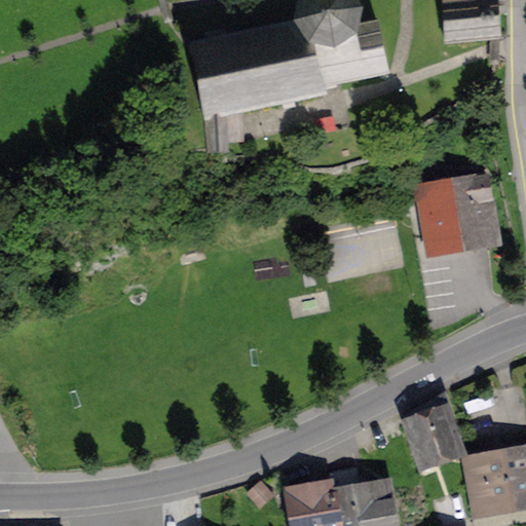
[(191,44),(204,113),(179,116),(182,152),(210,150),(210,153),(227,151),(225,115),(327,94),(325,83),(387,70),(378,25),(354,29),(348,0),(302,0),(306,20),(191,44)]
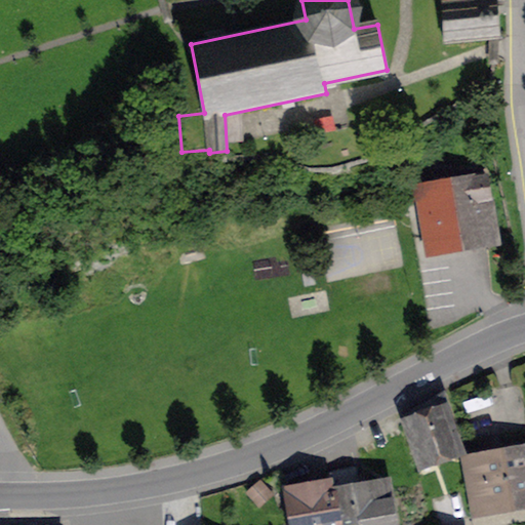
[(441,0),(445,42),(500,37),(497,0),(441,0)]
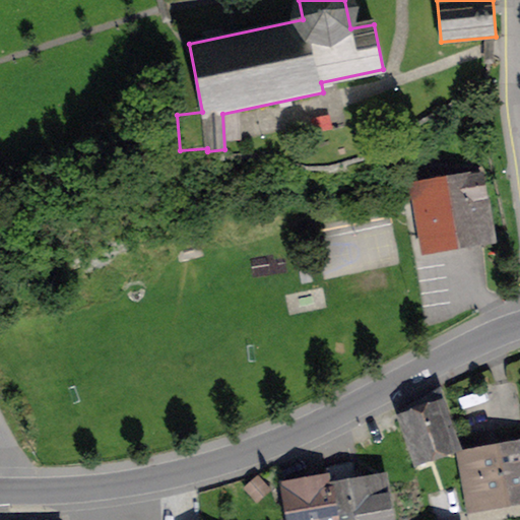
[(482,199),(478,177),(406,189),(407,199),(413,198),(423,252),(495,240),(488,198),(482,199)]
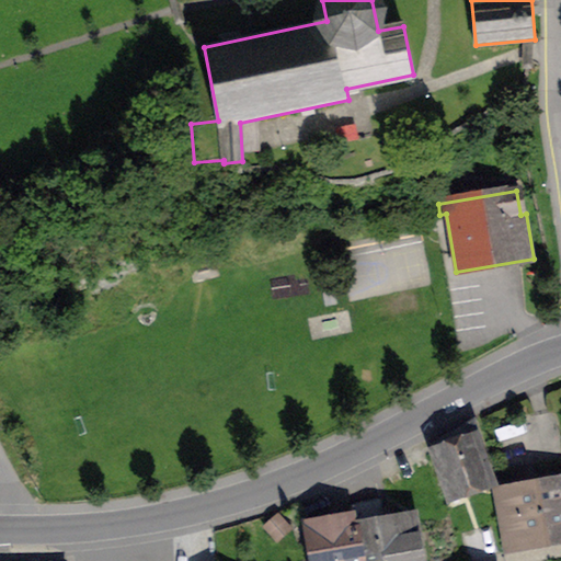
[(482,446),(473,421),(430,448),(446,494),(484,480),(488,489),(497,485),(488,461),(482,464),(477,448),(482,446)]
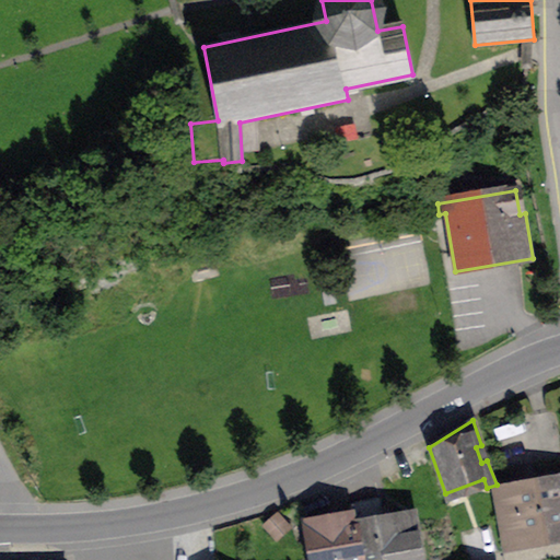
[(559,531),(559,483),(497,497),(505,541),(559,531)]
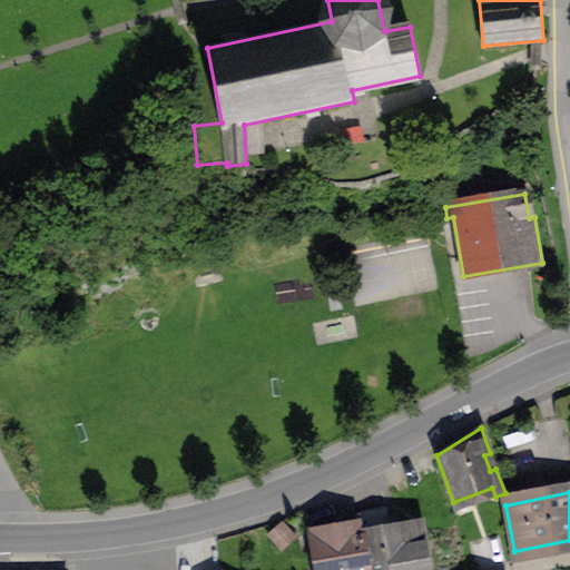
[(360,540),(364,538),(369,569),(428,569),(419,526),(402,528),(403,532),(384,536),(381,518),(355,522),(356,526),(360,540)]
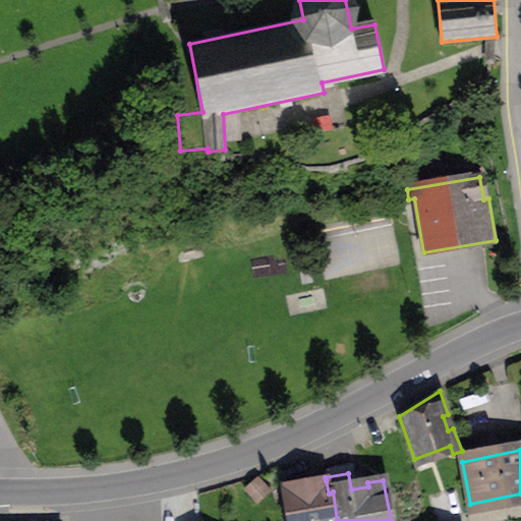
[(257,502),(271,490),(258,478),(246,489),(257,502)]
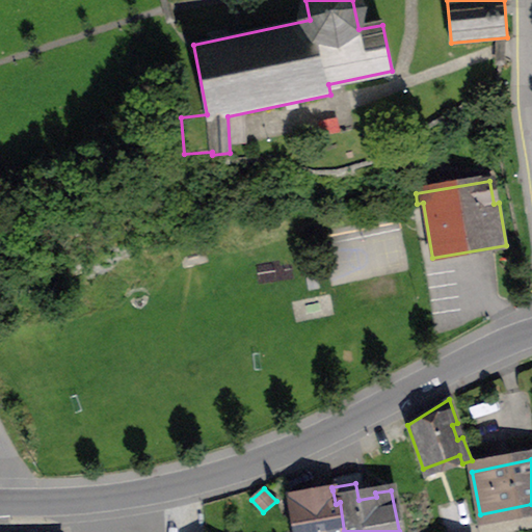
[(336,504),(333,490),(294,497),(299,531),(344,531),(340,502),(336,504)]
